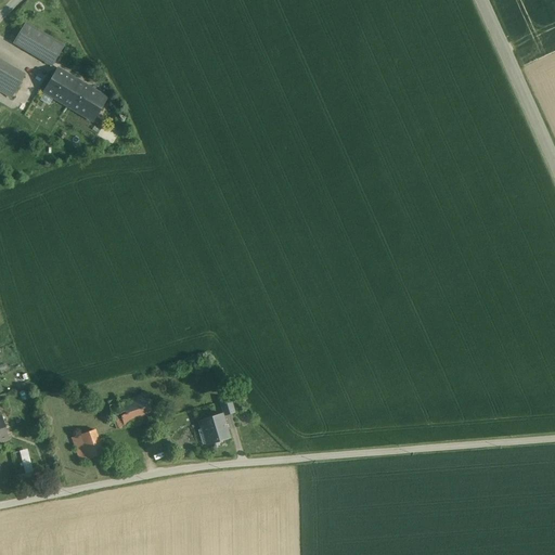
[(64,47),(26,24),(14,43),(52,66),(64,47)]
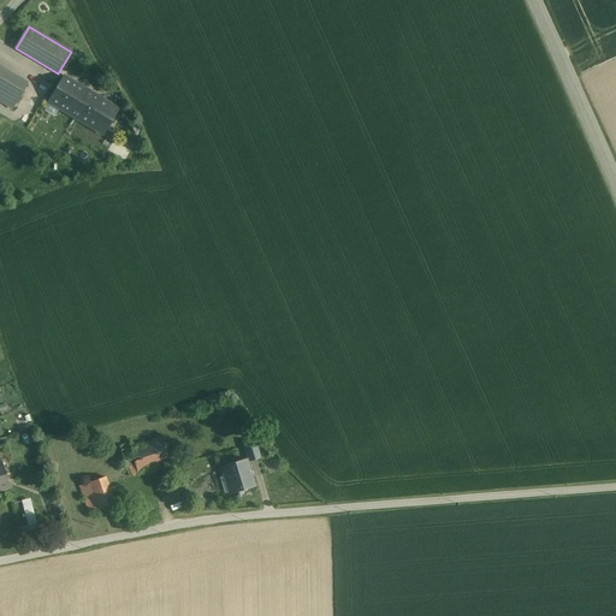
[(28,84),(0,66),(0,102),(12,110),(23,93),(23,92),(25,88),(28,84)]
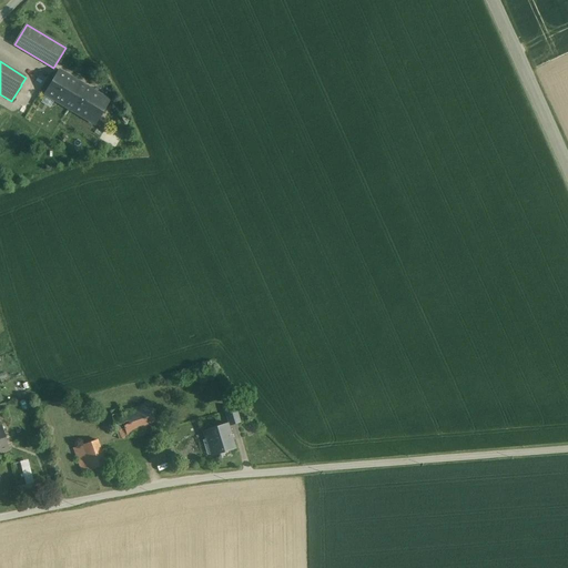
[(87,88),(59,71),(44,94),(51,98),(72,111),(87,88)]
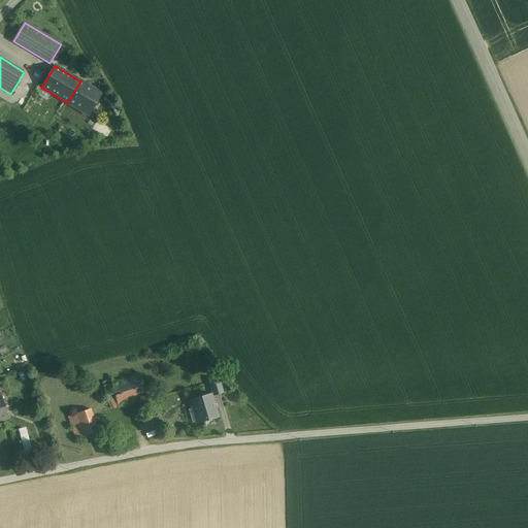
[(101,94),(80,81),(67,103),(89,116),(101,94)]
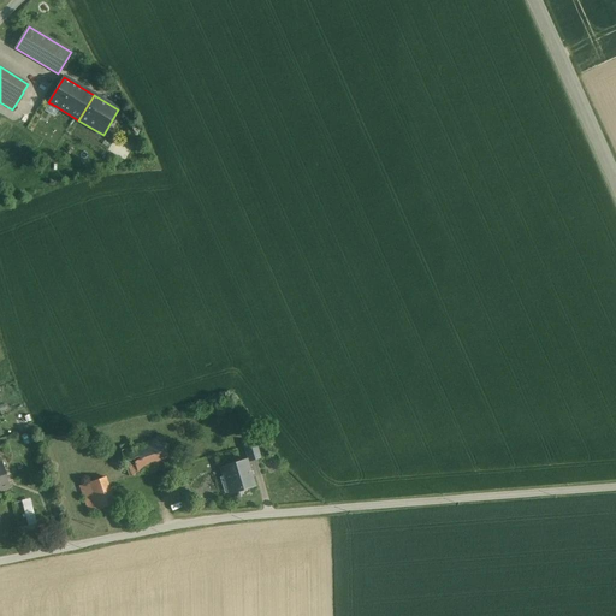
[(55,106),(48,102),(45,108),(52,112),(55,106)]
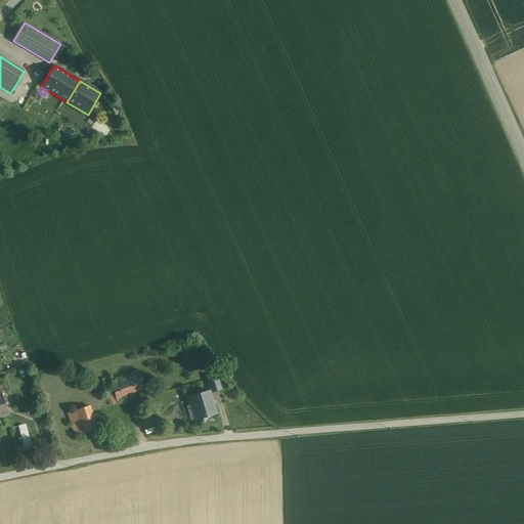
[(138,373),(124,377),(131,399),(145,394),(138,373)]
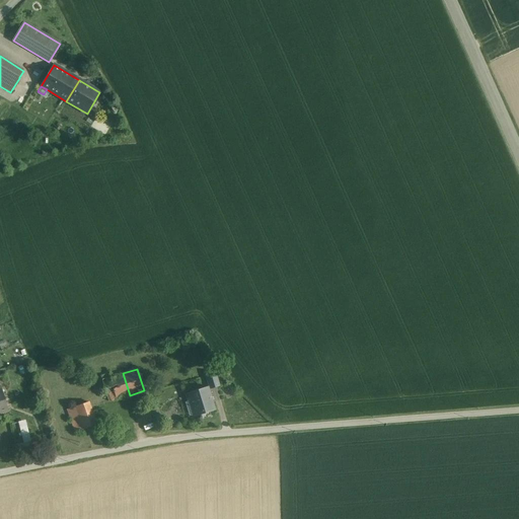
[(123,373),(101,380),(108,401),(130,395),(123,373)]
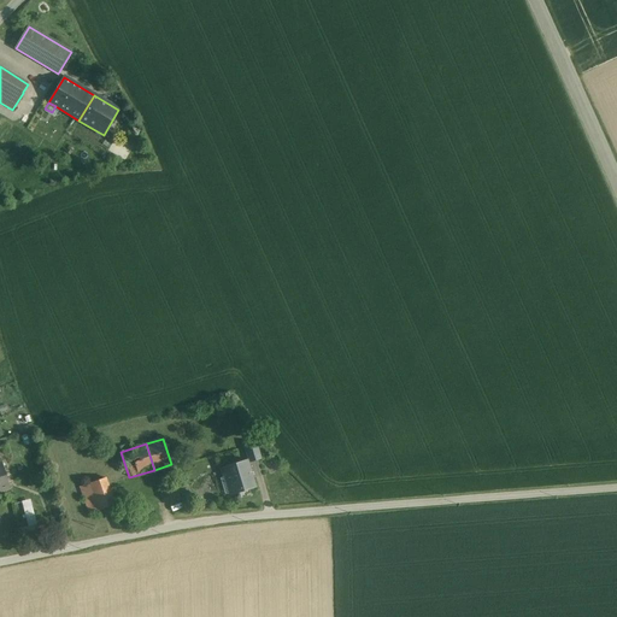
[(260,459),(256,444),(246,447),(251,463),(260,459)]
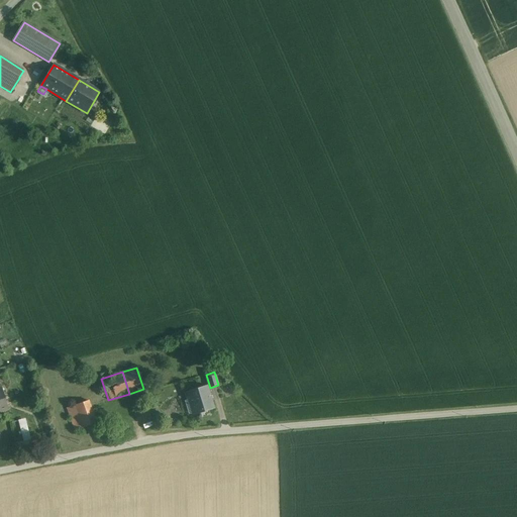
[(1,387),(0,387),(0,412),(9,410),(1,387)]
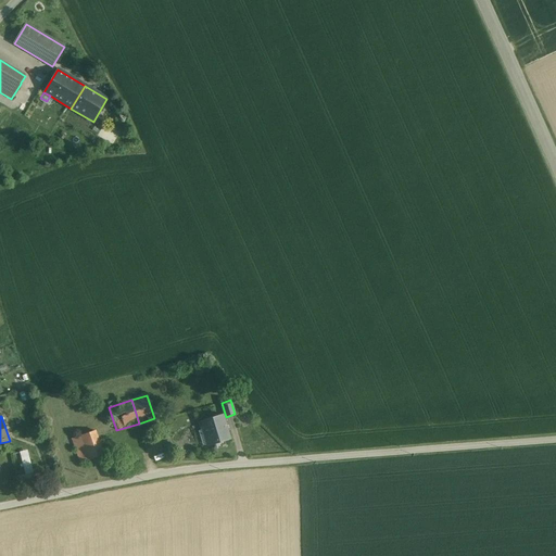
[(222,416),(202,421),(209,445),(229,440),(222,416)]
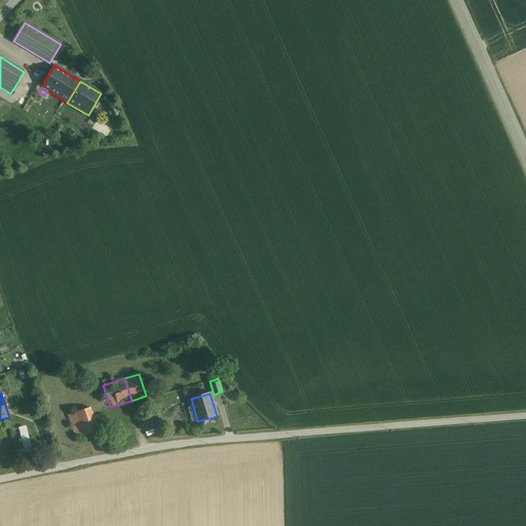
[(89,408),(68,415),(76,439),(98,430),(89,408)]
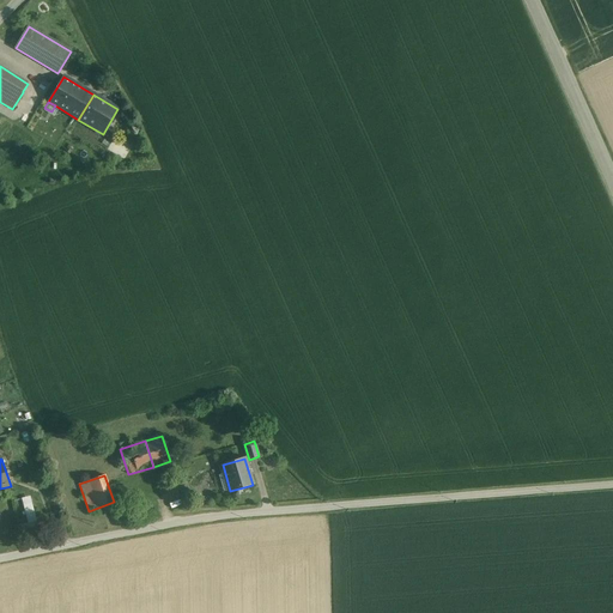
[(29,522),(37,521),(31,496),(23,497),(29,522)]
